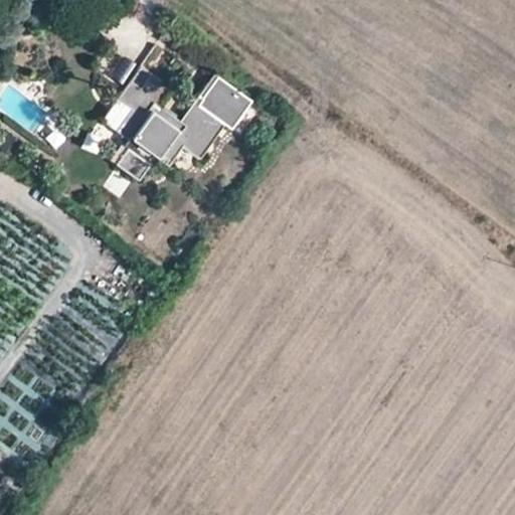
[(143,88),(154,72),(144,64),(133,79),(143,88)]
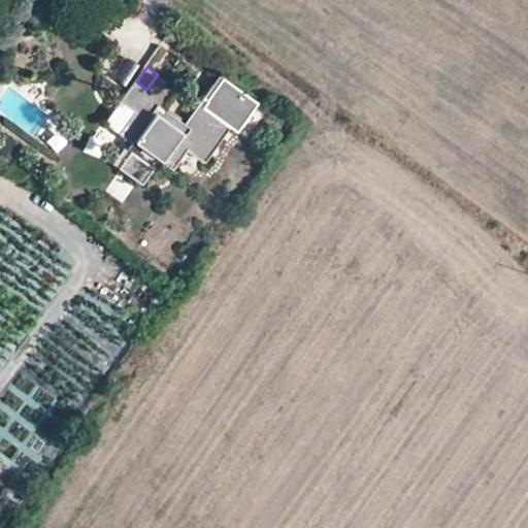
[(187,124),(165,108),(161,105),(174,86),(158,74),(146,90),(136,81),(123,100),(137,110),(121,132),(134,141),(130,147),(159,169),(164,162),(174,169),(190,149),(207,162),(232,127),(210,110),(203,120),(199,117),(192,127),(187,124)]
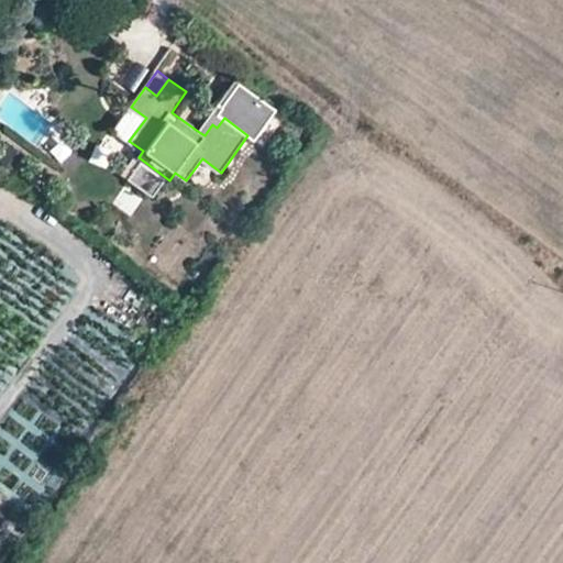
[(219,114),(241,85),(235,80),(199,132),(205,135),(212,124),(217,128),(224,118),(219,114)]
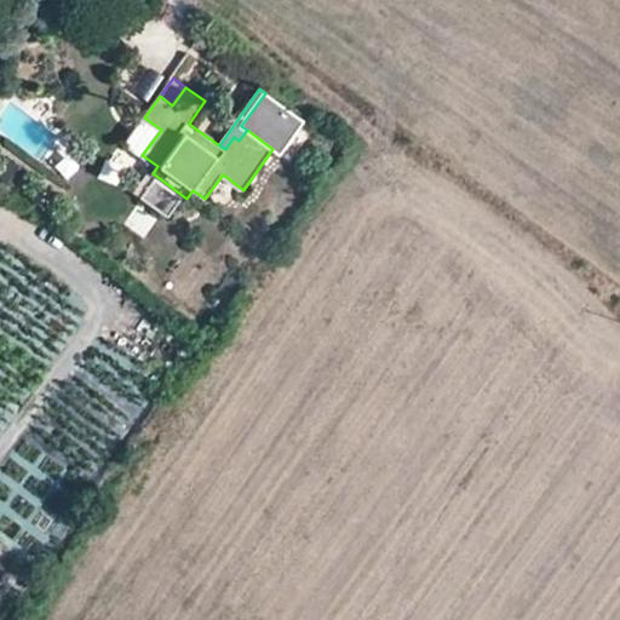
[(194,127),(217,96),(211,92),(205,101),(189,124),(194,127)]
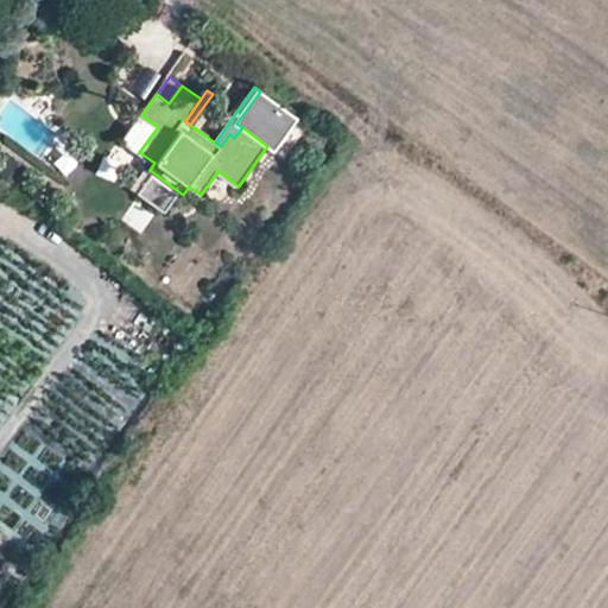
[(298,119),(260,92),(236,124),(242,127),(267,146),(274,151),(298,119)]
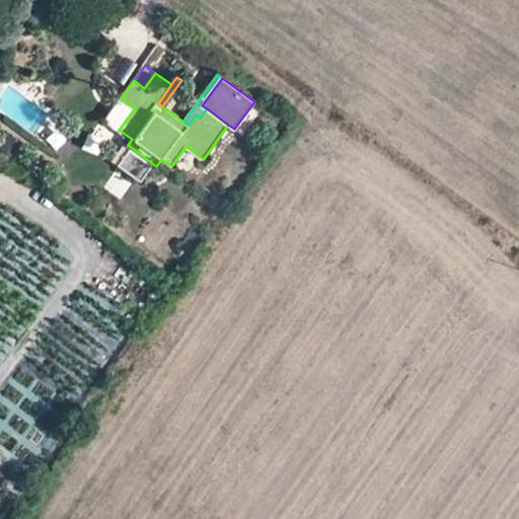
[(135,108),(121,98),(104,120),(119,130),(135,108)]
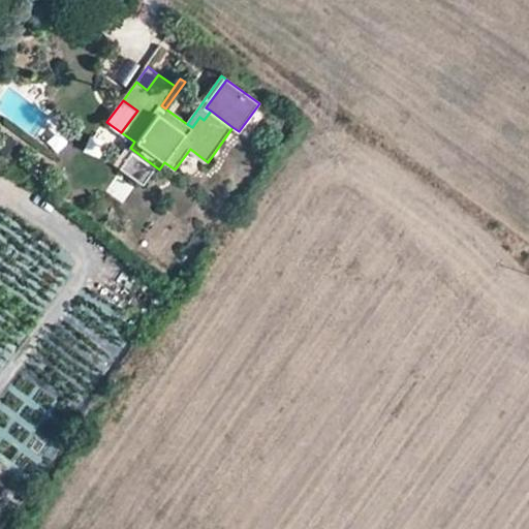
[(159,169),(130,148),(112,174),(141,194),(159,169)]
